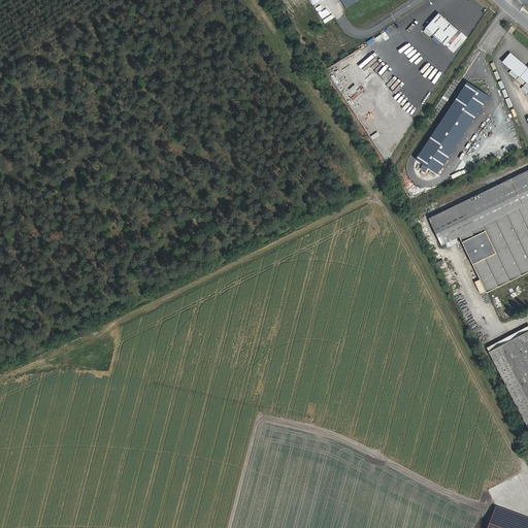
[(439,13),(426,29),(446,45),(459,31),(439,13)]
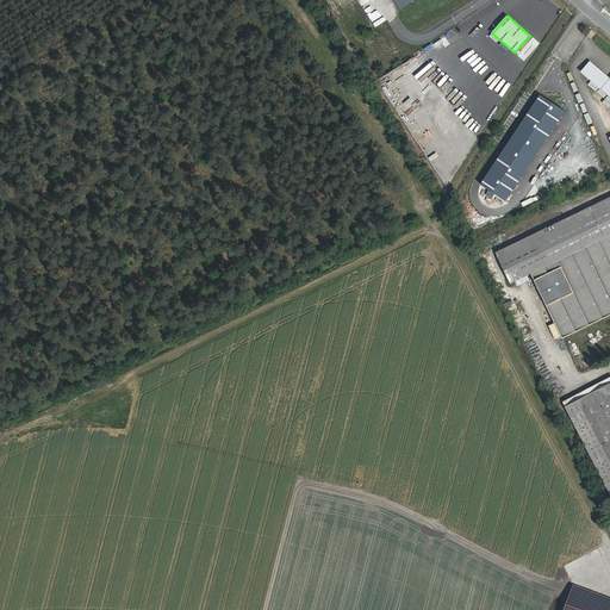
[(609,78),(590,61),(582,72),(609,95),(609,78)]
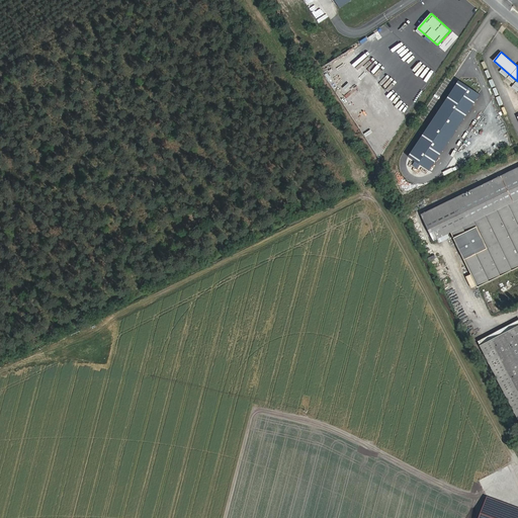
[(445,122),(439,126),(446,136),(452,131),(445,122)]
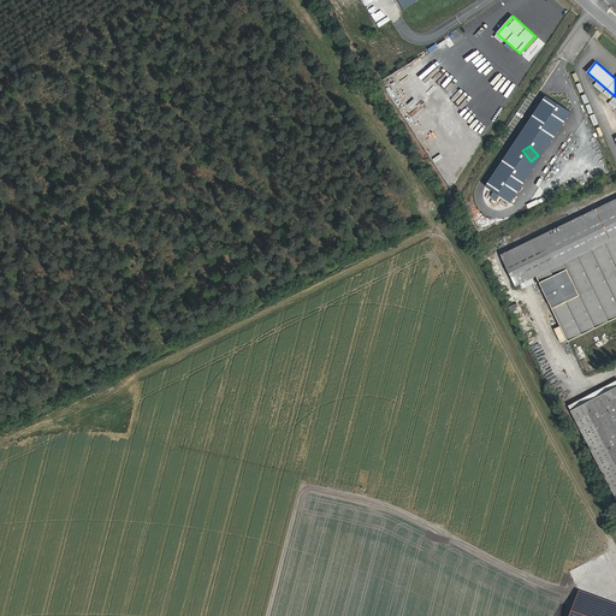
[(523,154),(520,158),(527,164),(531,161),(523,154)]
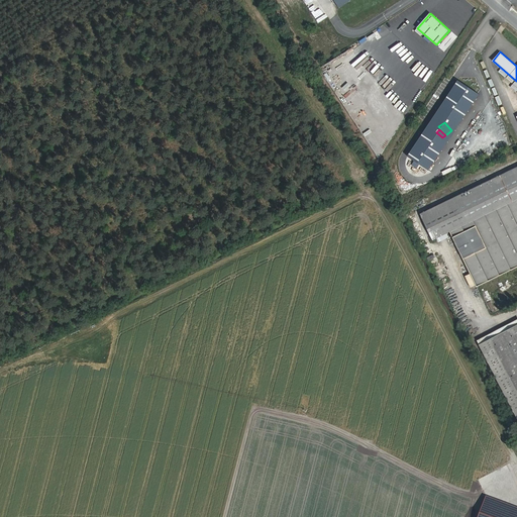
[(477,284),(477,286),(480,285),(516,267),(516,167),(514,169),(498,177),(421,212),(434,238),(436,237),(448,232),(451,230),(471,273),(477,284)]
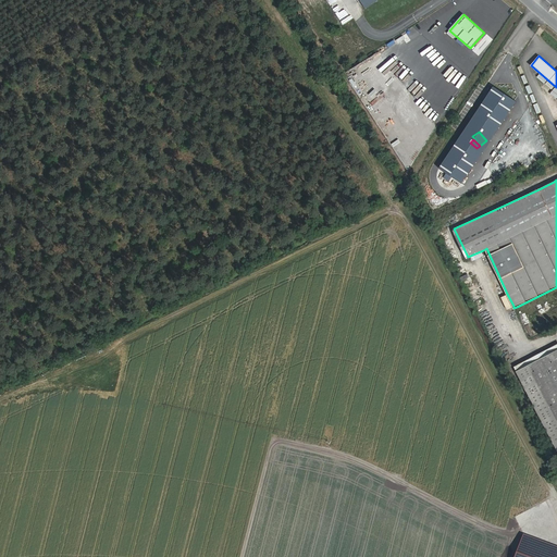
[(460,211),(450,215),(453,222),(463,217),(460,211)]
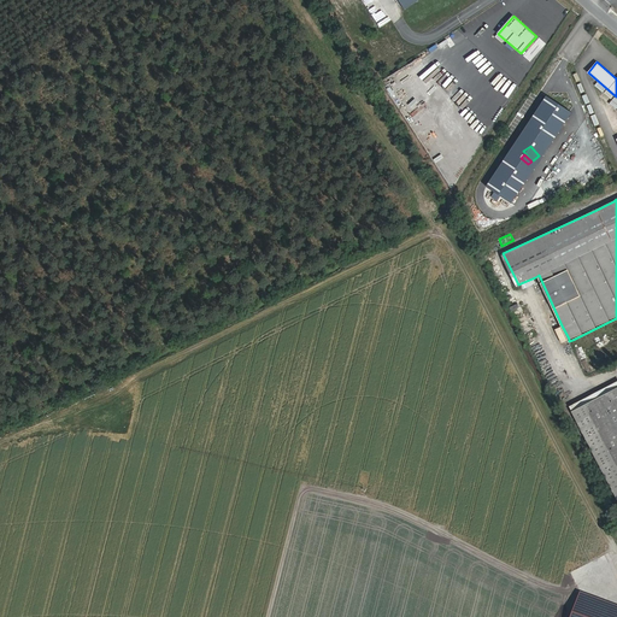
[(533,281),(519,288),(522,293),(535,286),(533,281)]
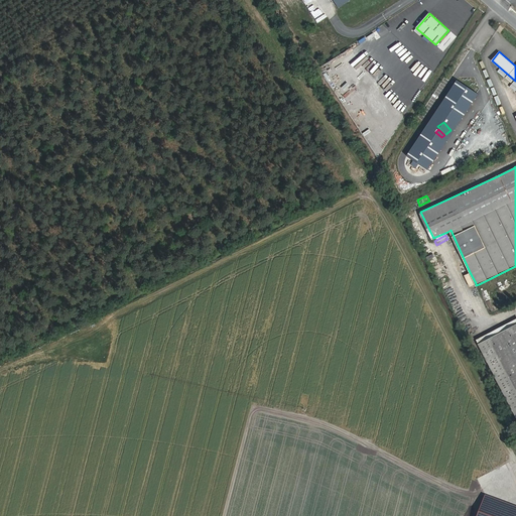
[(437,271),(442,283),(449,279),(444,268),(437,271)]
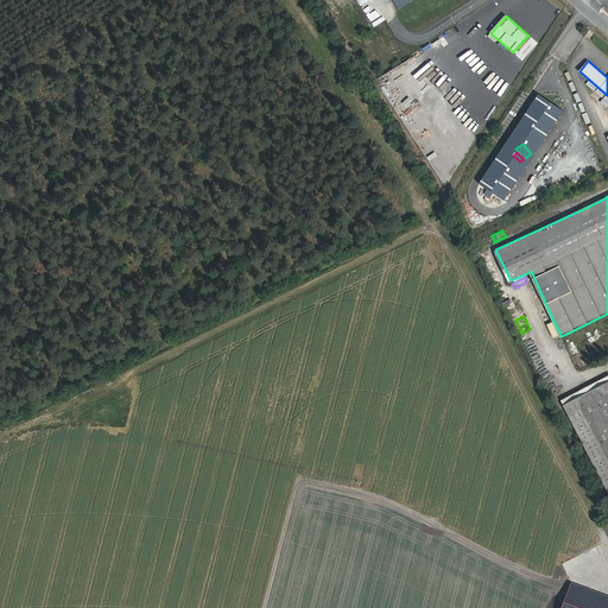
[(561,334),(553,321),(548,323),(553,337),(561,334)]
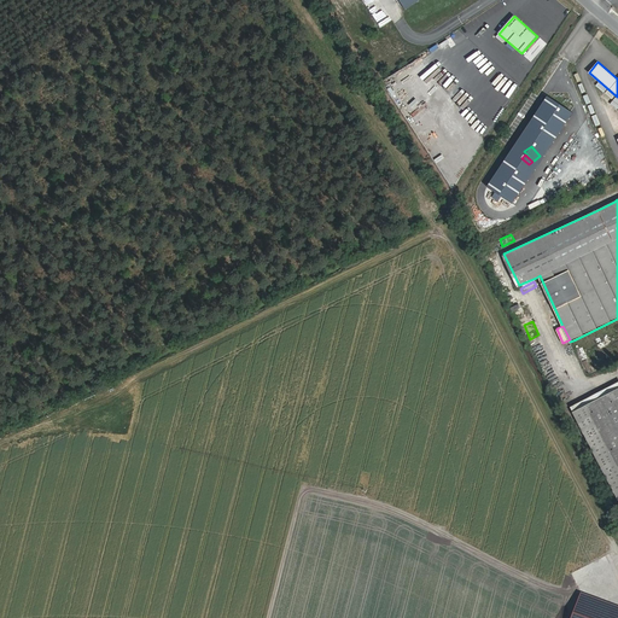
[(617,388),(572,410),(617,500),(617,388)]
